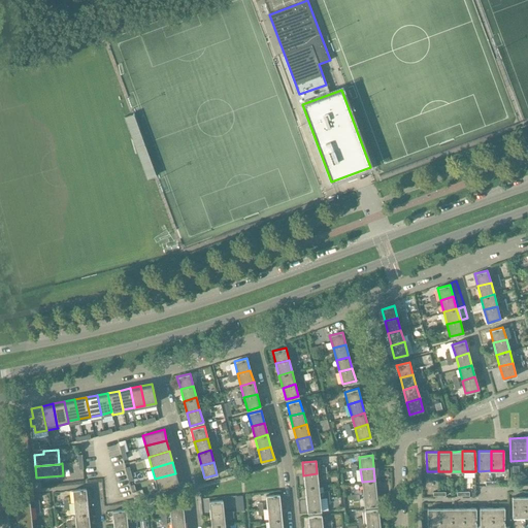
[(178,484),(175,473),(155,479),(157,490),(178,484)]
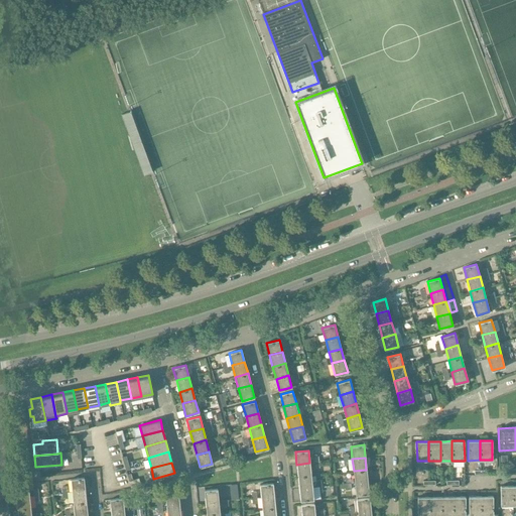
[(309,463),(296,465),(298,477),(310,475),(309,463)]
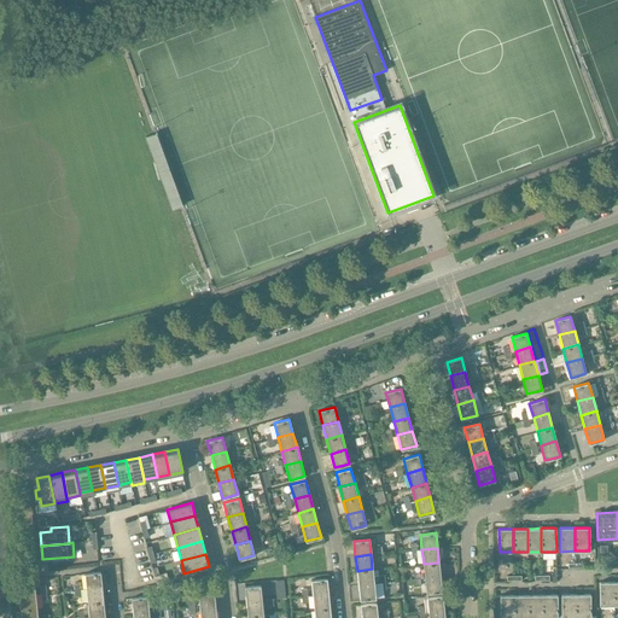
[(438,563),(424,564),(425,578),(441,577),(438,563)]
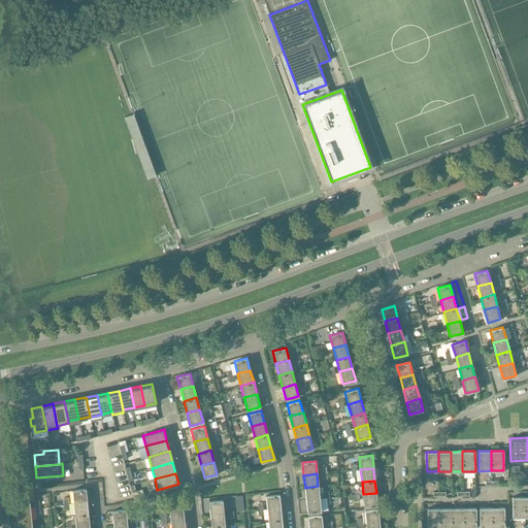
[(318,486),(305,488),(306,500),(320,499),(318,486)]
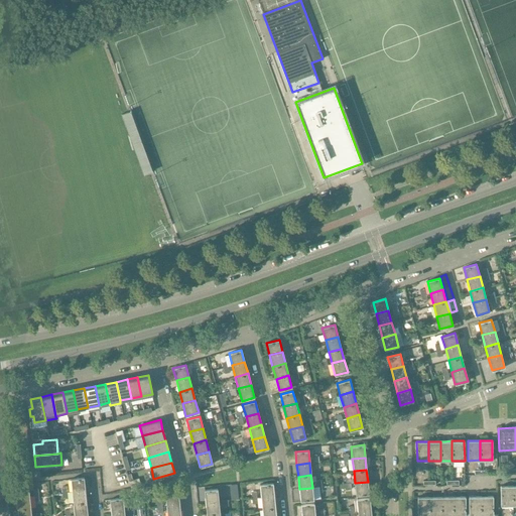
[(71,479),(72,492),(85,490),(84,478),(71,479)]
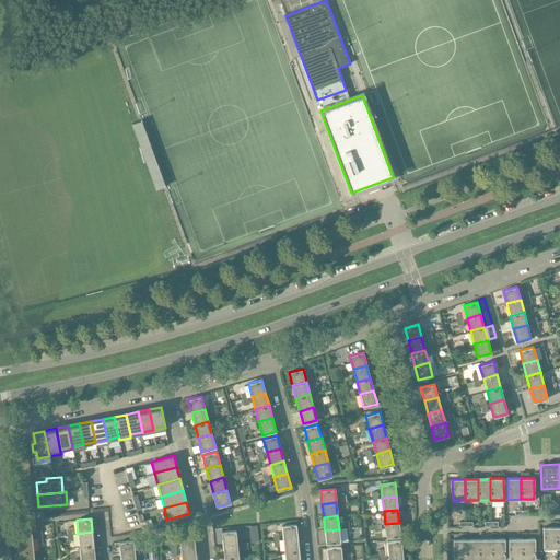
[(399,523),(385,524),(386,537),(400,536),(399,523)]
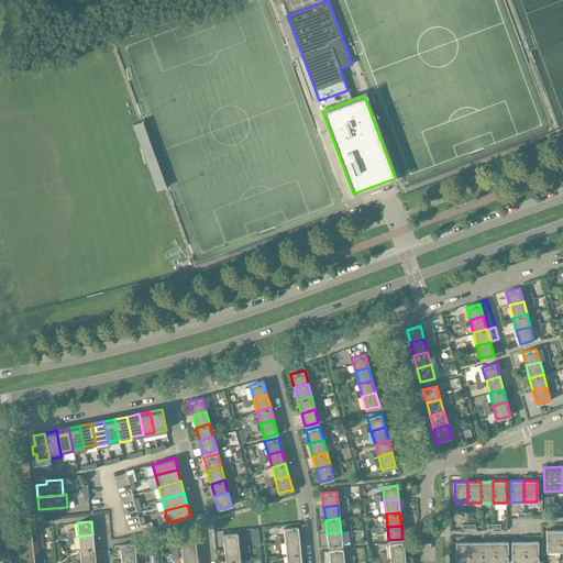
[(17,529),(18,542),(32,541),(31,527),(17,529)]
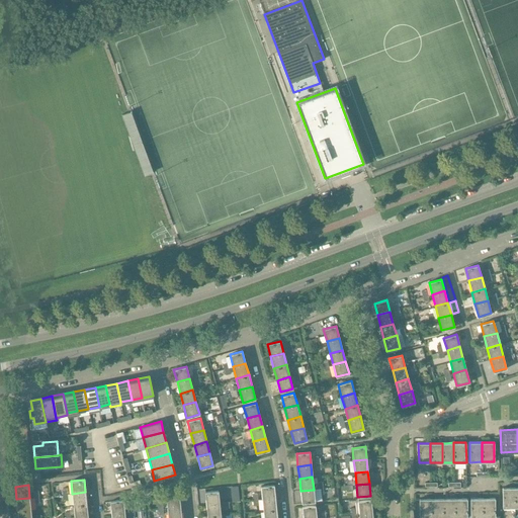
[(238,485),(231,486),(232,501),(239,501),(238,485)]
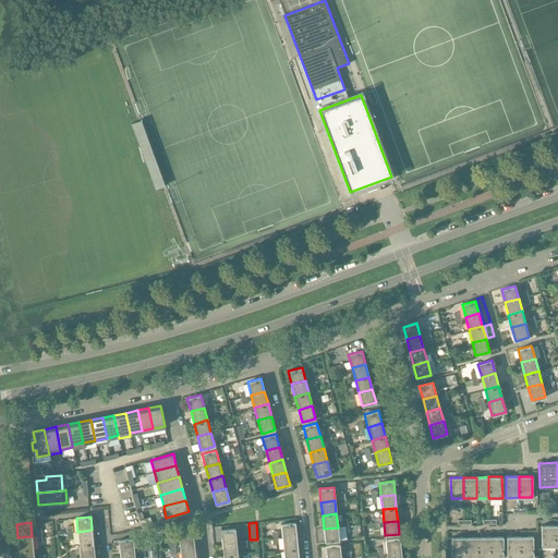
[(296,536),(294,522),(281,524),(282,537),(296,536)]
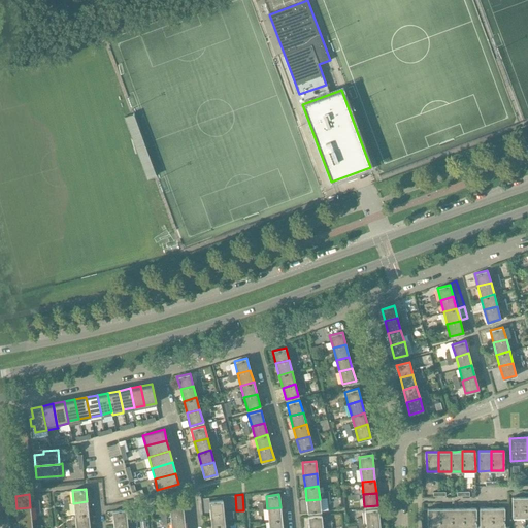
[(524,497),(512,497),(513,517),(524,517),(524,497)]
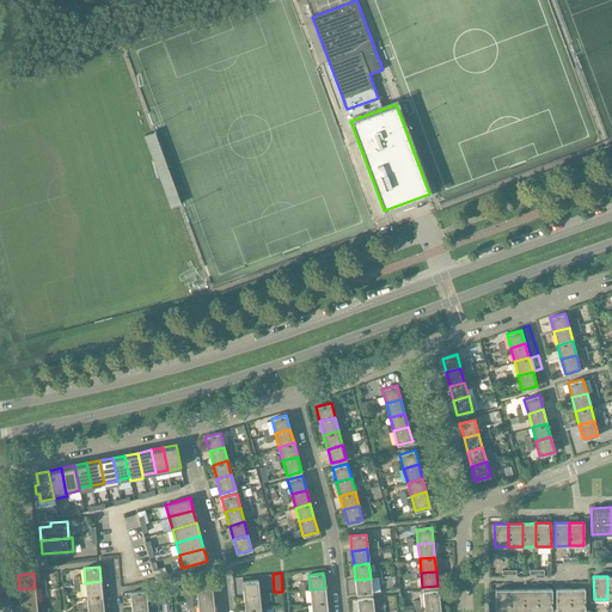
[(371,579),(355,580),(356,594),(372,593),(371,579)]
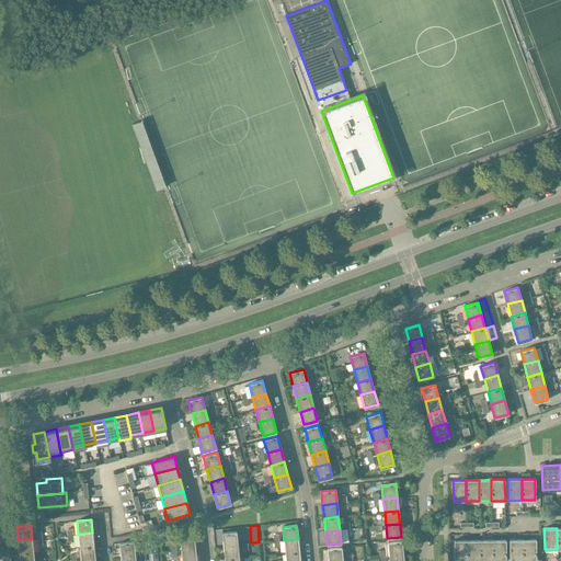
[(221,533),(224,546),(238,545),(236,531),(221,533)]
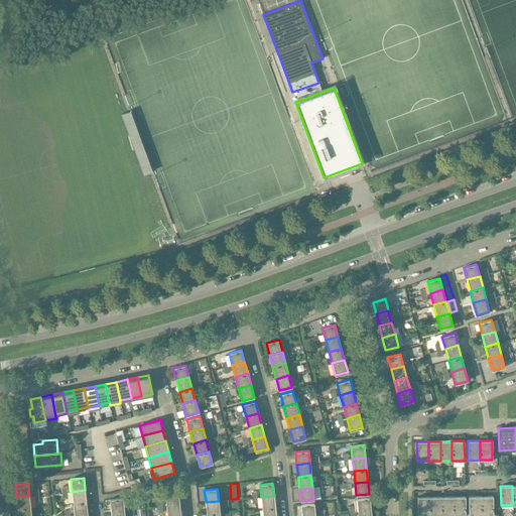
[(85,490),(72,492),(74,504),(86,502),(85,490)]
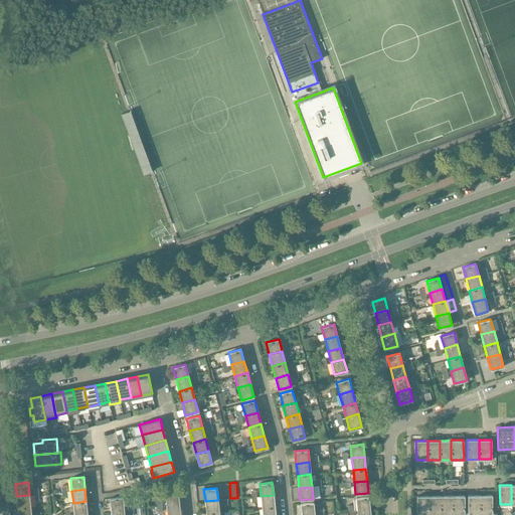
[(165,493),(166,505),(179,504),(178,491),(165,493)]
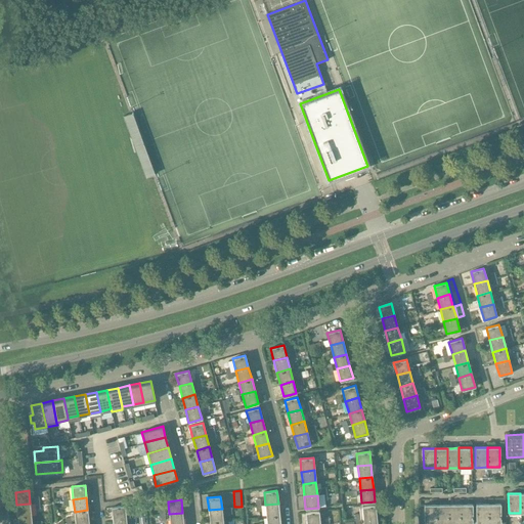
[(30,504),(16,505),(17,517),(31,516),(30,504)]
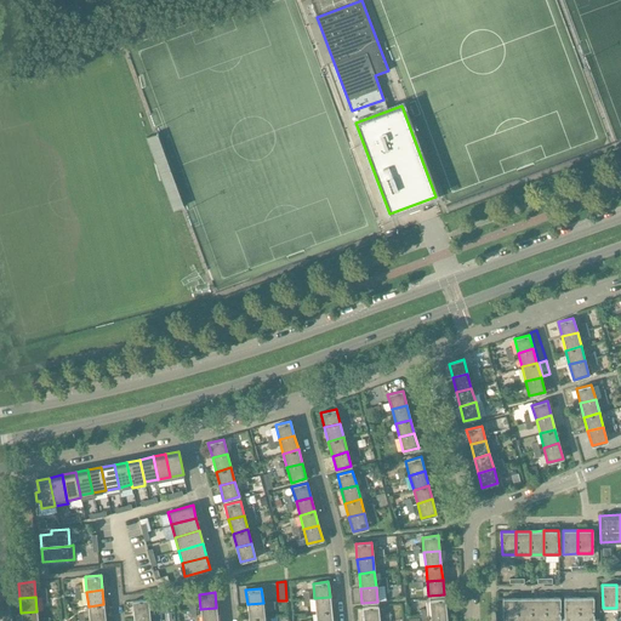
[(330,597),(314,598),(315,613),(331,610),(330,597)]
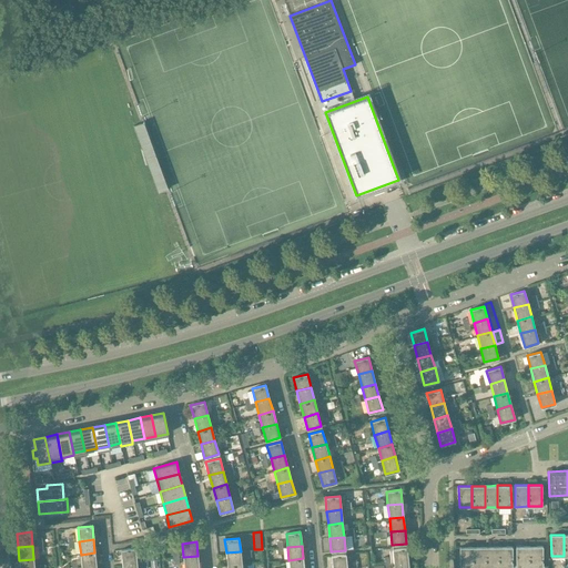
[(511,546),(498,547),(498,567),(511,567),(511,546)]
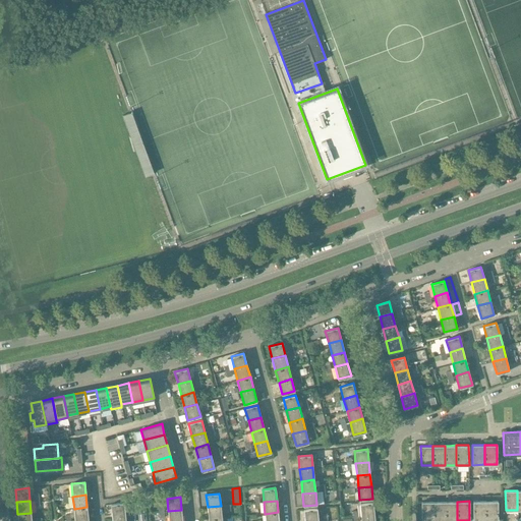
[(473,501),(473,520),(485,520),(485,501),(477,501),(473,501)]
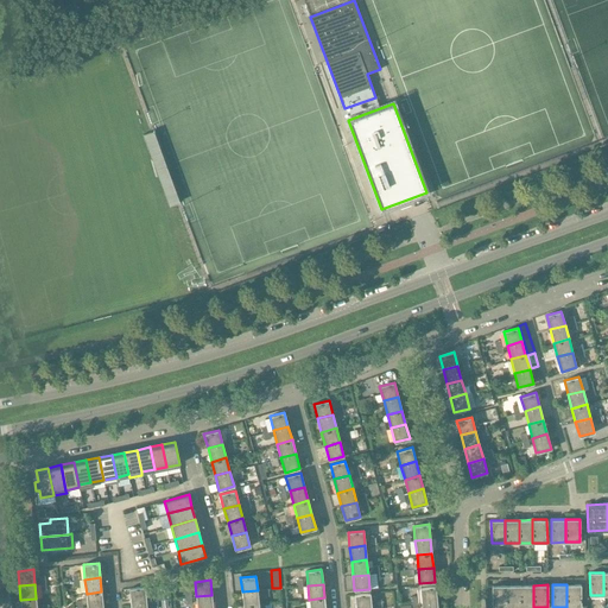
[(571,584),(567,584),(567,607),(581,607),(581,584),(571,584)]
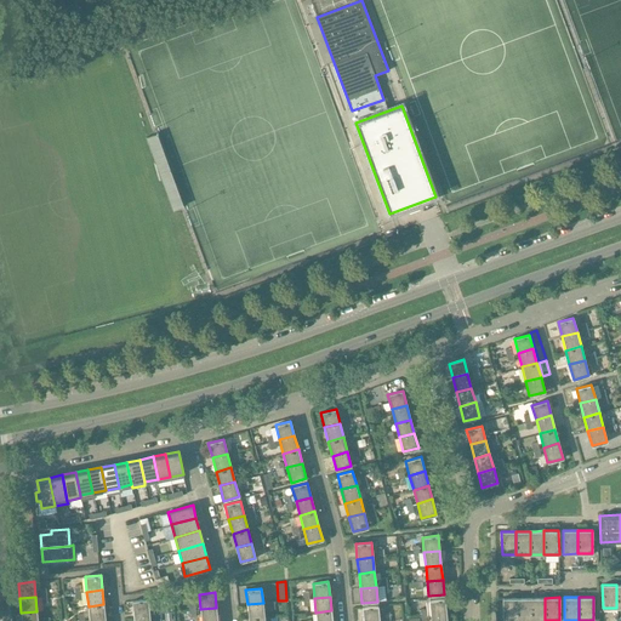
[(517,620),(517,598),(502,598),(502,620),(517,620)]
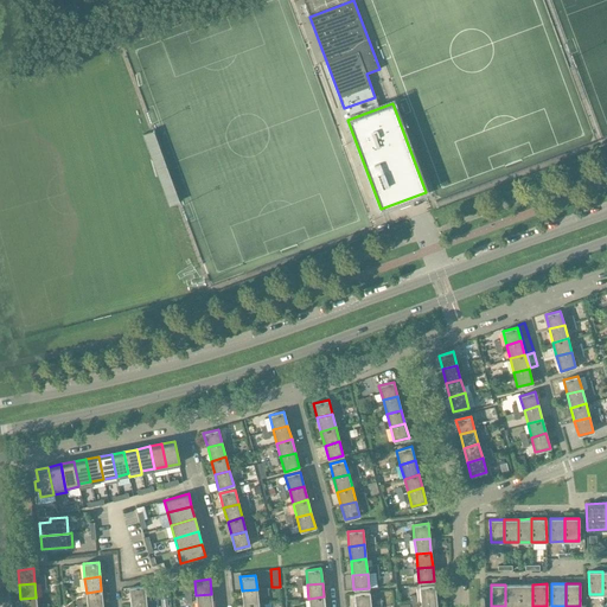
[(518,606),(518,585),(505,585),(505,606),(518,606)]
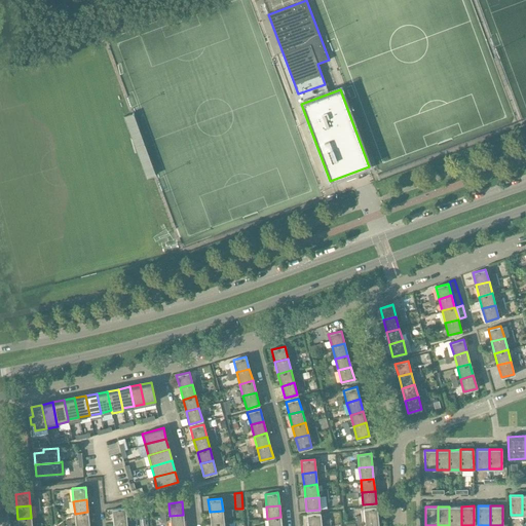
[(461,506),(449,506),(449,525),(454,525),(461,525),(461,506)]
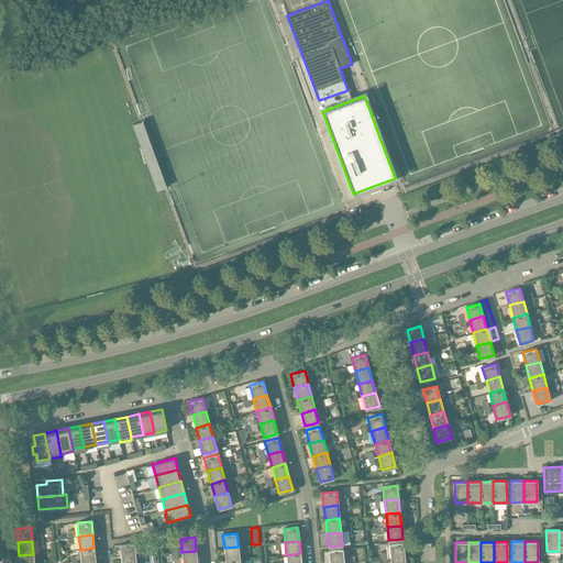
[(120,544),(121,559),(135,556),(134,543),(120,544)]
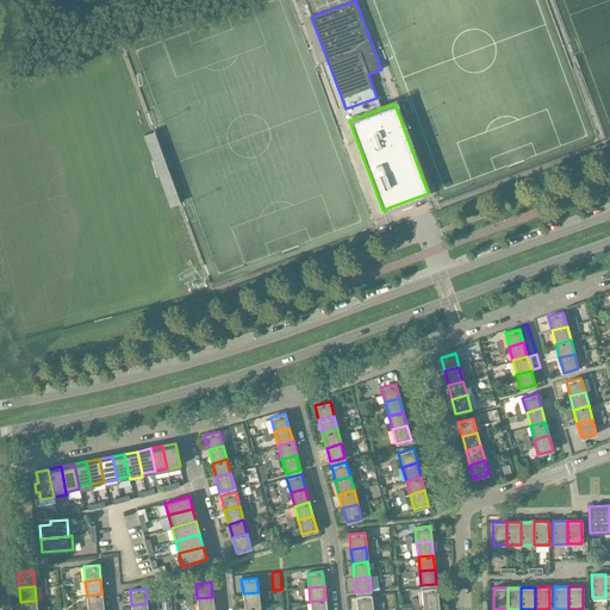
[(422,590),(423,605),(439,603),(436,589),(422,590)]
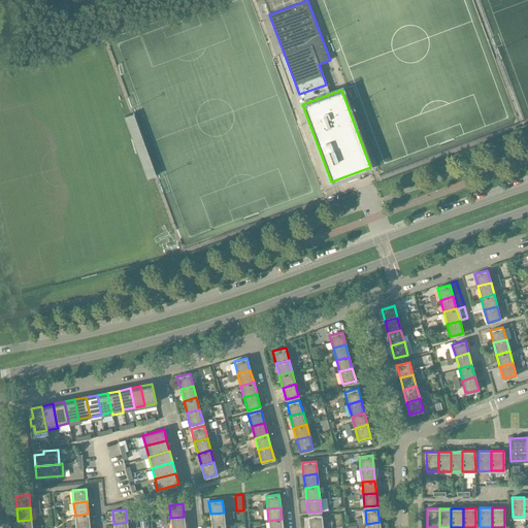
[(224,513),(210,514),(211,526),(225,525),(224,513)]
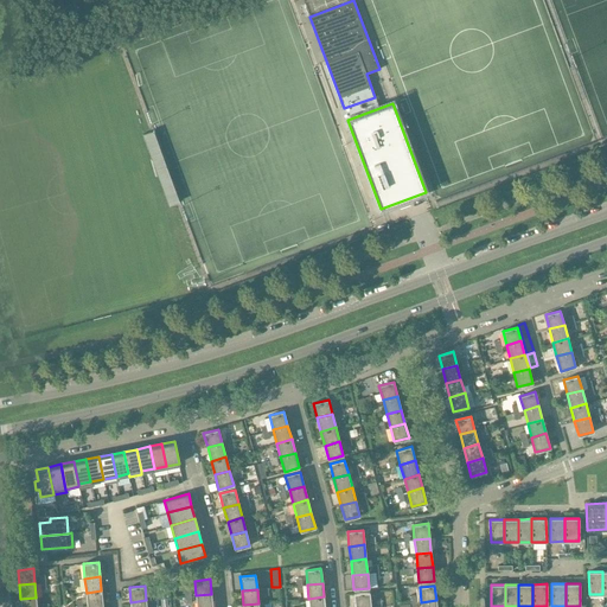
[(101,590),(87,593),(88,606),(103,605),(101,590)]
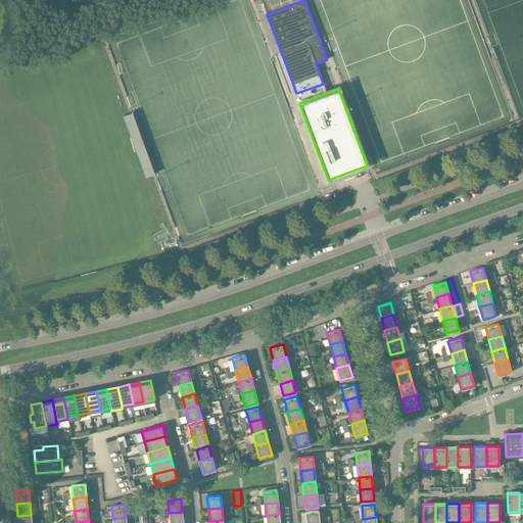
[(304,512),(305,522),(315,522),(320,522),(318,510),(304,512)]
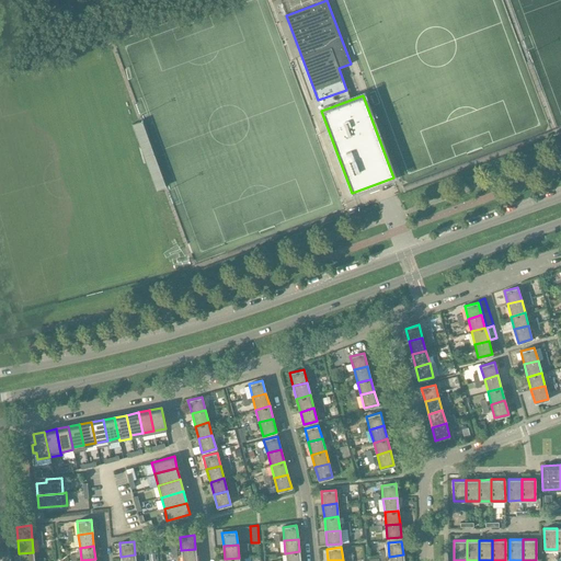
[(196,560),(195,549),(181,550),(182,560),(196,560)]
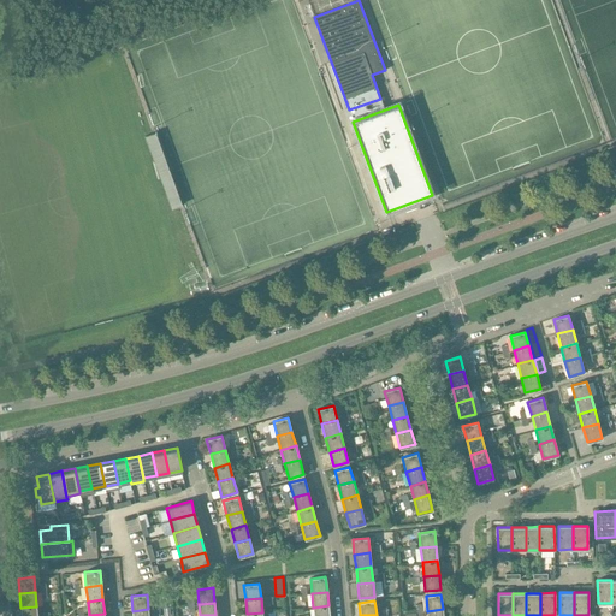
[(329,615),(329,605),(313,608),(313,615),(329,615)]
